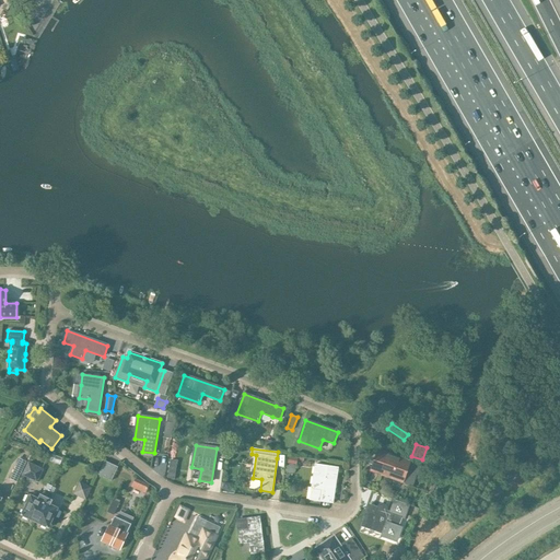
[(403,482),(410,462),(377,451),(370,470),(403,482)]
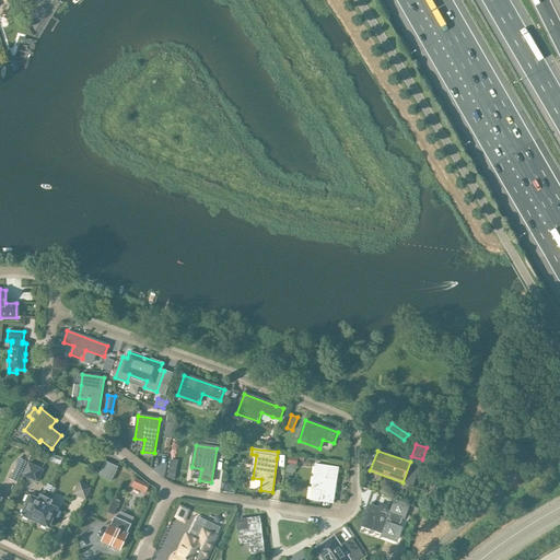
[(97,454),(92,461),(98,465),(103,458),(97,454)]
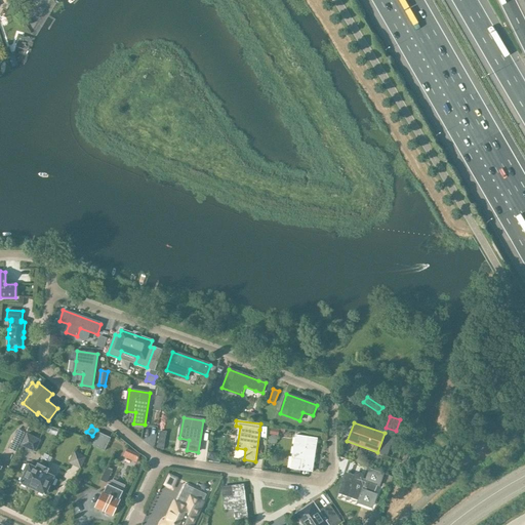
[(165,432),(158,431),(156,448),(163,449),(165,432)]
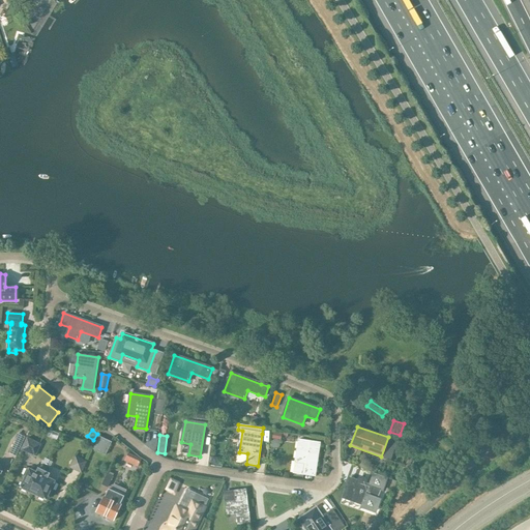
[(27,438),(21,450),(34,458),(40,445),(27,438)]
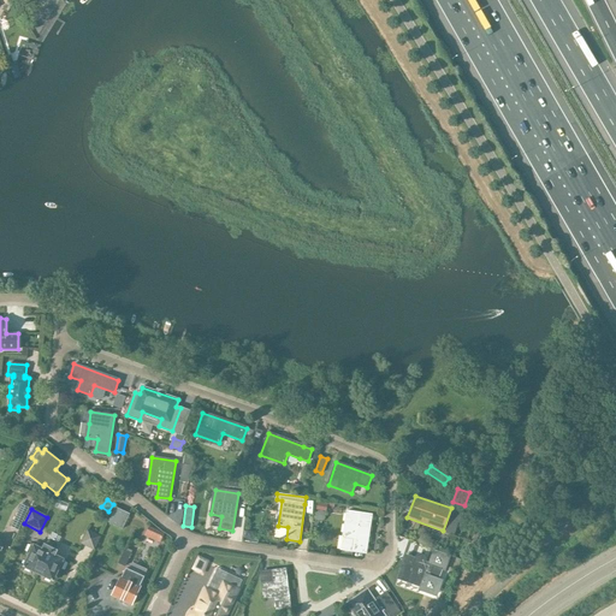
[(348,511),(342,550),(366,554),(372,515),(348,511)]
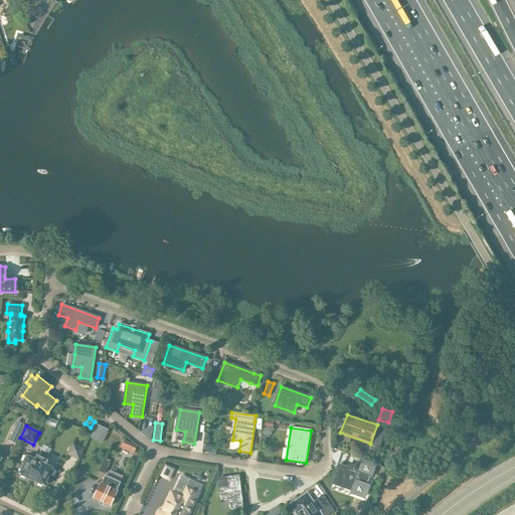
[(14,430),(9,441),(14,443),(20,432),(14,430)]
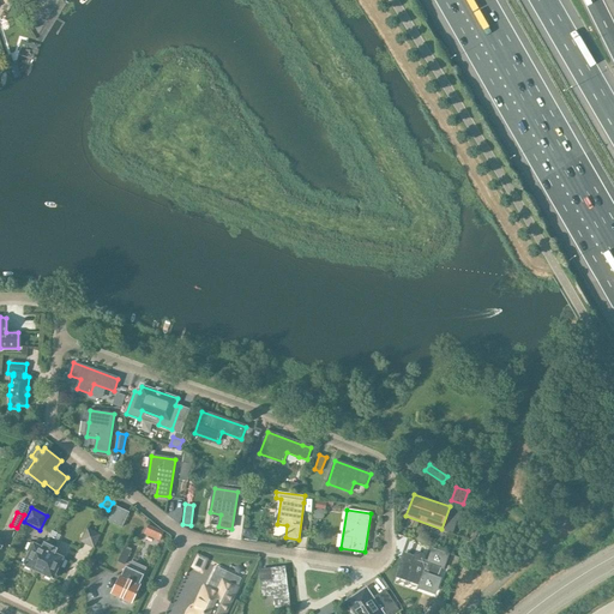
[(88,528),(80,542),(95,549),(102,535),(88,528)]
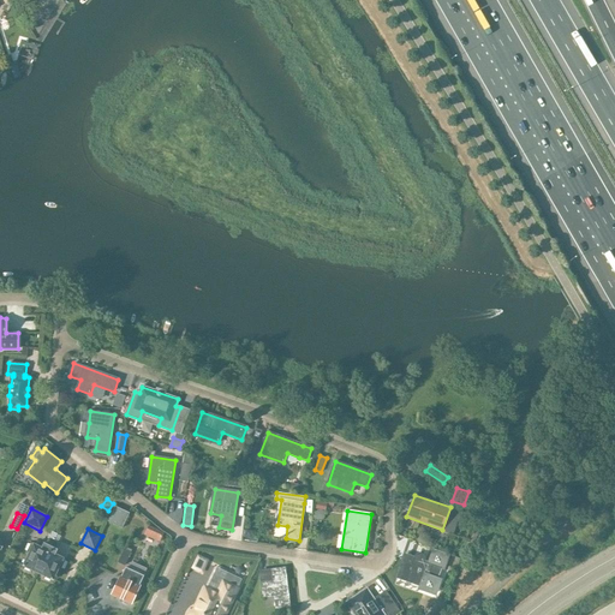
[(37,573),(57,535),(53,533),(46,545),(45,545),(42,549),(31,544),(27,554),(29,555),(23,567),(33,571),(34,569),(35,571),(35,572),(37,573)]
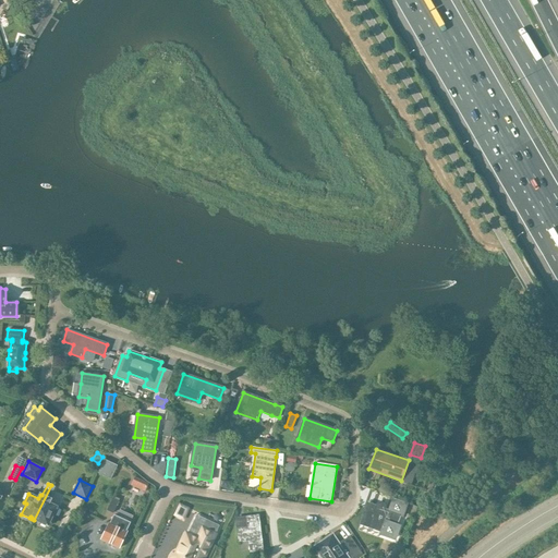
[(60,509),(49,504),(51,500),(50,499),(53,492),(50,489),(51,486),(51,485),(34,520),(37,522),(38,520),(40,521),(39,523),(49,528),(49,526),(48,526),(53,517),(56,518),(60,509)]
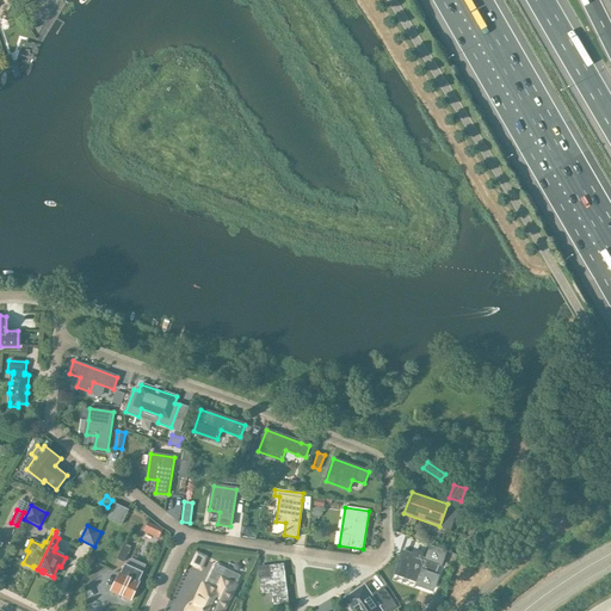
[(123,545),(117,560),(125,563),(131,549),(123,545)]
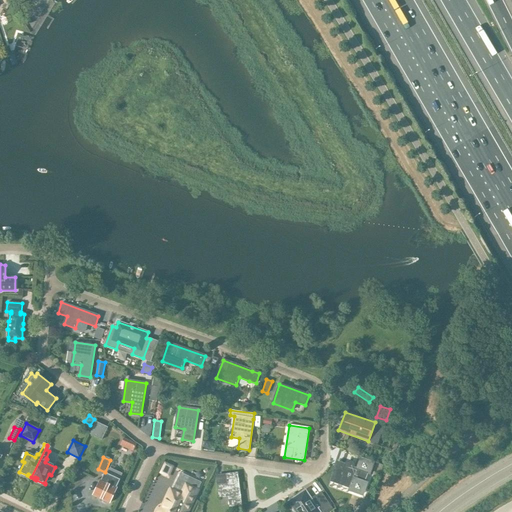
[(363,483),(367,473),(369,474),(373,463),(360,458),(356,469),(354,468),(354,466),(354,464),(353,462),(351,461),(349,461),(347,461),(345,463),(344,464),(337,462),(331,481),(350,488),(350,490),(362,494),(366,483),(363,483)]
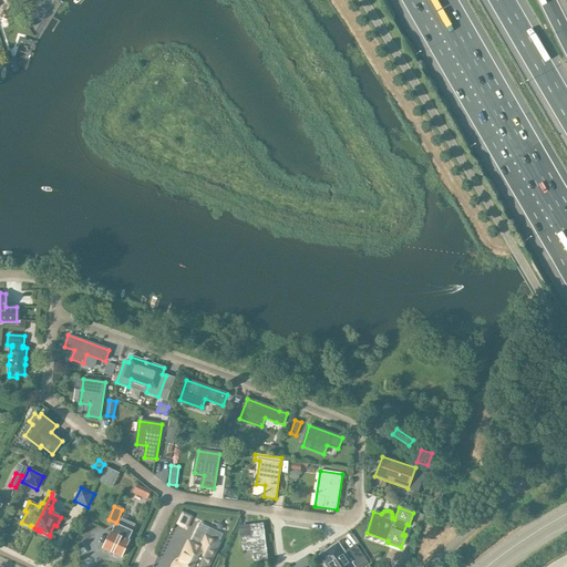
[(183,514),(178,524),(186,527),(192,517),(183,514)]
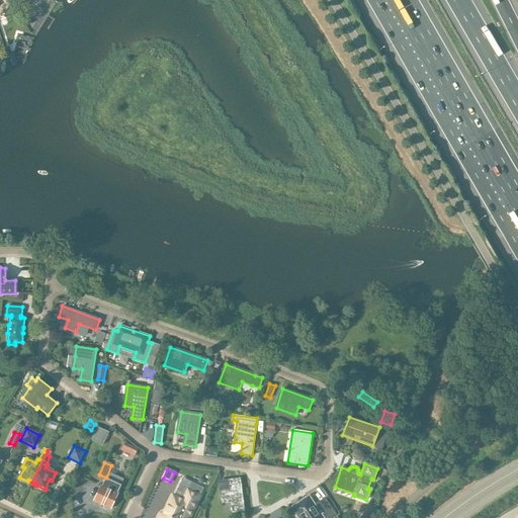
[(111,508),(118,493),(117,493),(121,485),(106,478),(103,486),(102,486),(98,494),(100,495),(97,503),(104,506),(104,508),(106,509),(109,507),(111,508)]
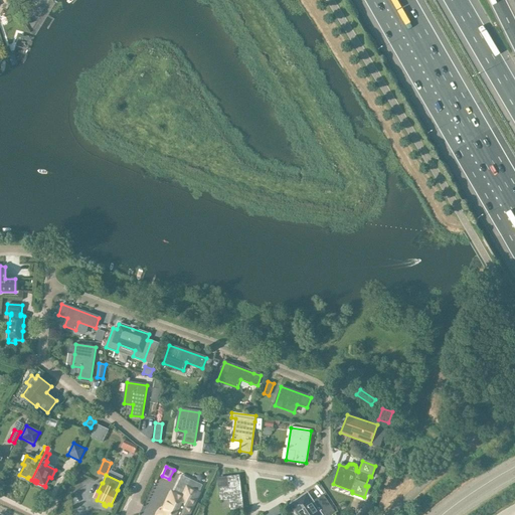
[(242,508),(238,477),(219,479),(221,501),(230,500),(231,509),(242,508)]
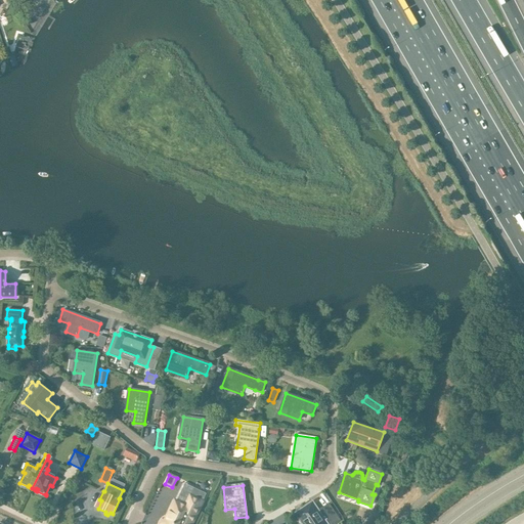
[(170,511),(164,523),(191,523),(202,504),(189,497),(185,506),(176,501),(172,512),(170,511)]
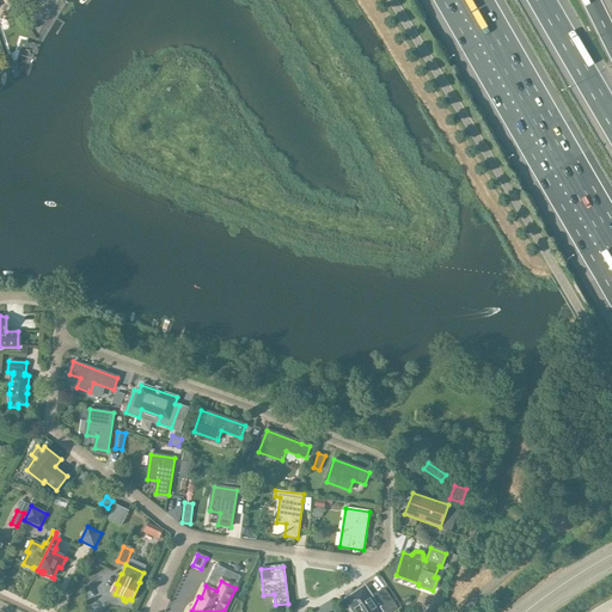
[(391,611),(398,609),(384,588),(372,597),(365,587),(344,600),(352,611),(391,611)]
